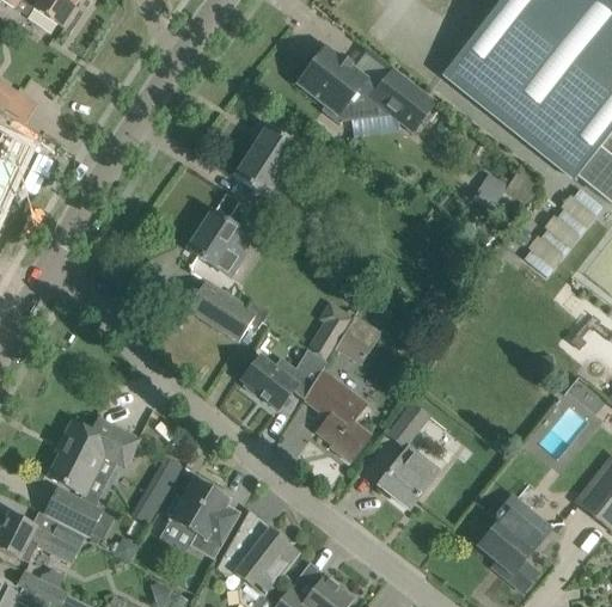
[(31,5),(41,11),(60,24),(75,0),(6,0),(14,6),(19,0),(24,0),(32,5),(31,5)]
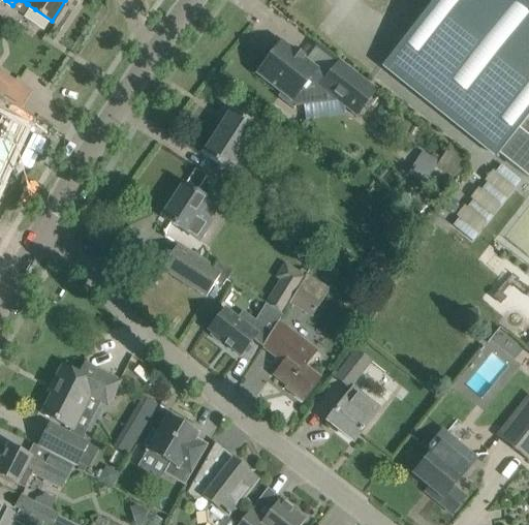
[(432,0),(384,59),(528,175),(528,0),(432,0)]
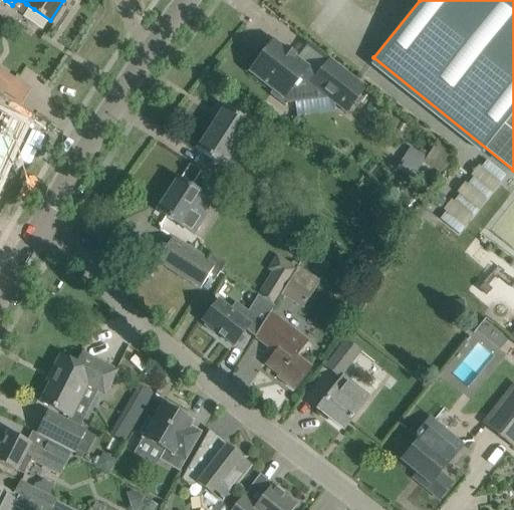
[(273,37),(249,69),(273,87),(270,91),(285,103),(296,88),(292,85),(301,74),(316,85),(322,77),(340,90),(333,99),(346,109),(366,84),(330,55),(317,71),(294,53),(295,52),(286,45),(285,46),(273,37)]
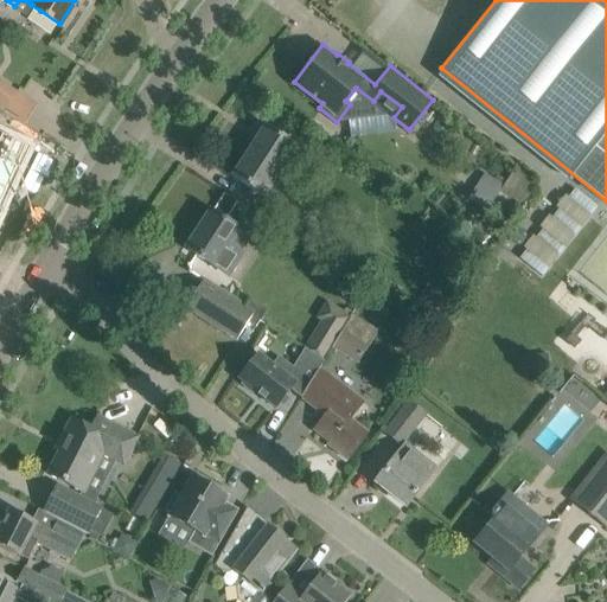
[(0,78),(0,101),(6,106),(16,89),(0,78)]
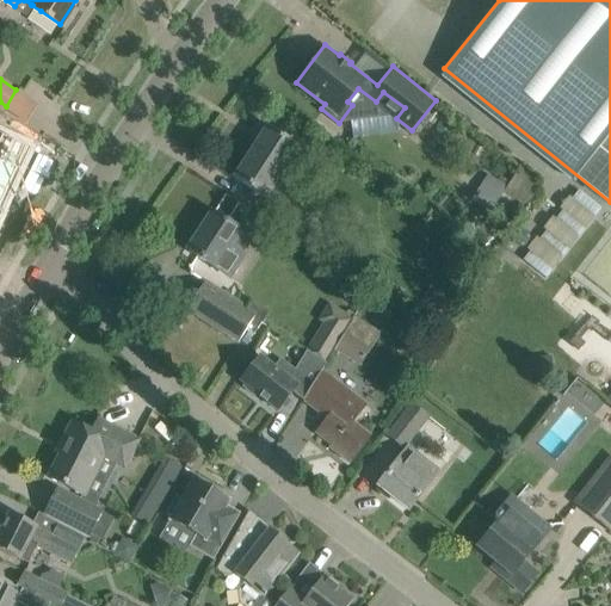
[(235,173),(235,174),(254,187),(265,195),(270,197),(260,212),(263,214),(307,242),(316,228),(277,202),(309,153),(297,144),(289,140),(269,127),(258,143),(255,142),(254,143),(257,144),(236,174),(235,173)]
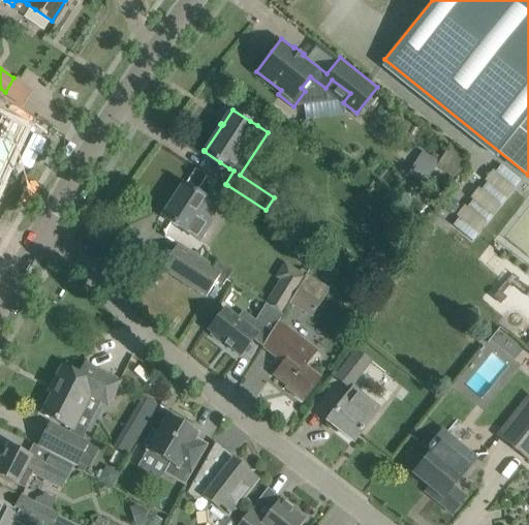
[(0,175),(24,124),(5,115),(0,113),(0,175)]
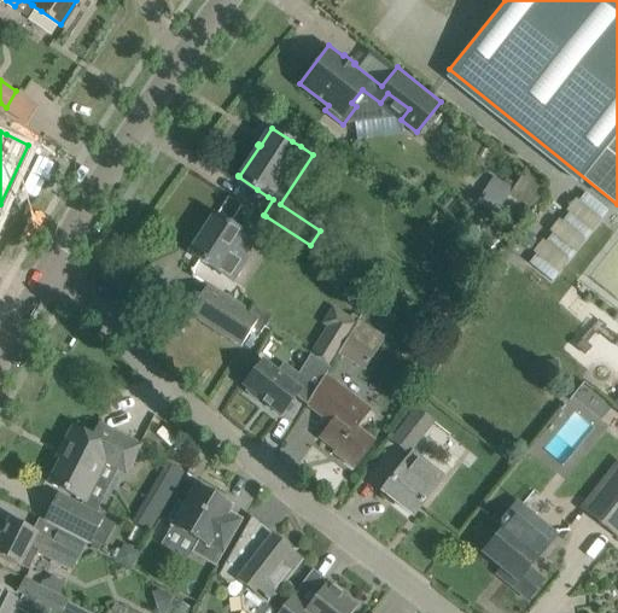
[(500,179),(483,203),(494,211),(508,191),(512,187),(500,179)]
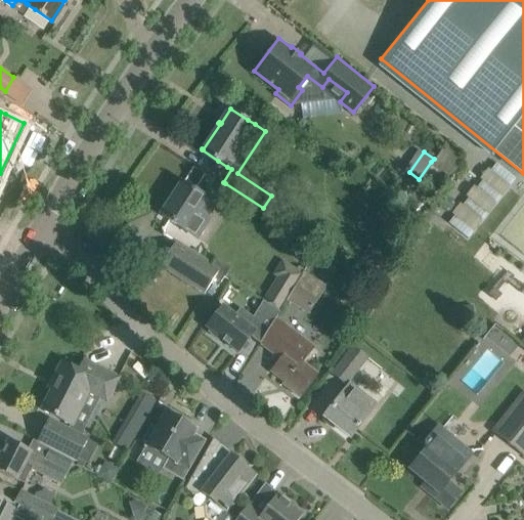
[(490,158),(445,218),(465,232),(510,173),(490,158)]
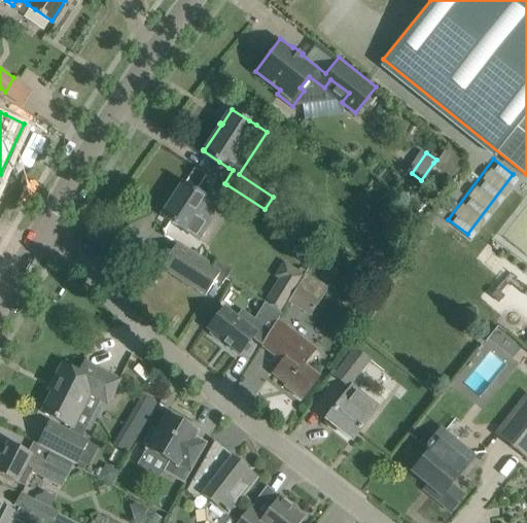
[(210,200),(200,193),(182,182),(162,213),(197,236),(210,214),(216,205),(210,201),(210,200)]
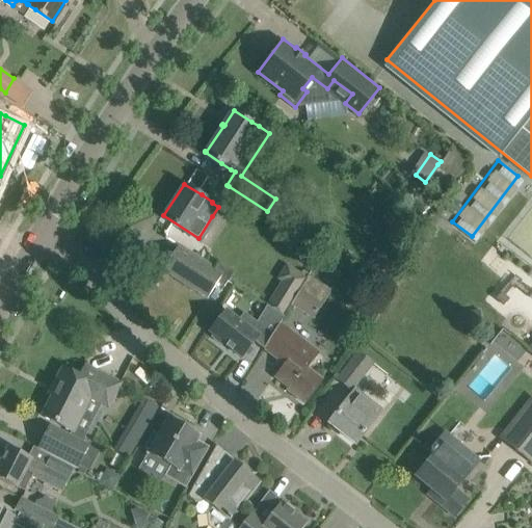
[(180,243),(164,268),(208,295),(215,284),(221,288),(229,278),(230,274),(228,273),(223,270),(214,265),(203,258),(197,255),(180,243)]
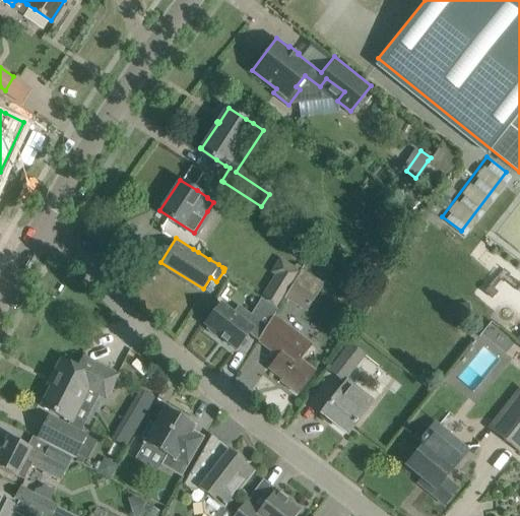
[(325,276),(333,265),(323,258),(315,269),(325,276)]
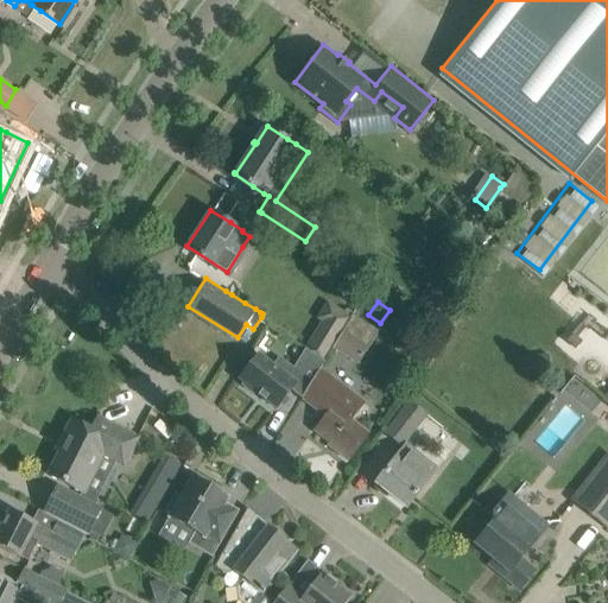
[(342,328),(340,332),(366,348),(379,328),(352,311),(342,328)]
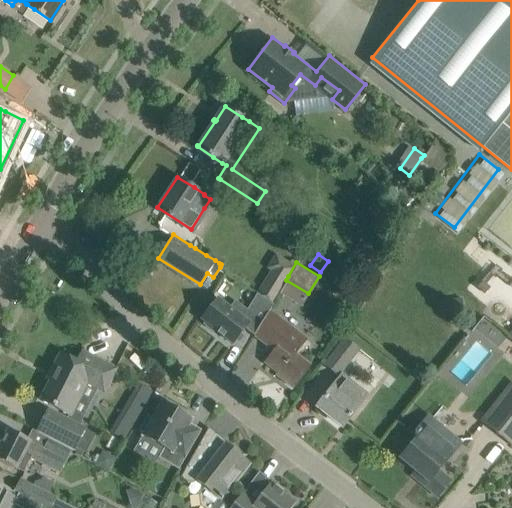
[(272,266),(257,291),(272,301),(279,290),(283,284),(288,276),(272,266)]
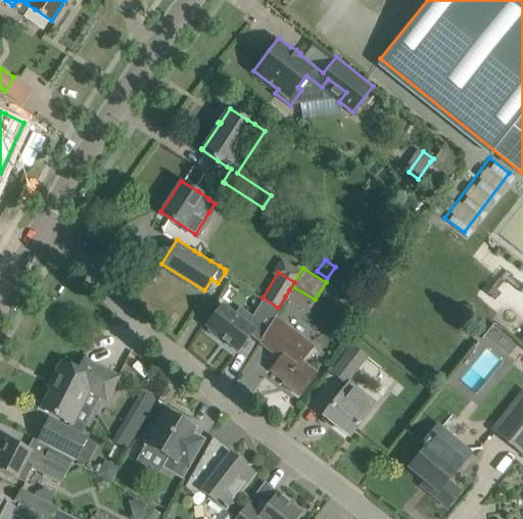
[(276,312),(278,308),(263,297),(252,314),(241,304),(235,312),(223,302),(206,323),(209,326),(208,328),(218,336),(219,334),(238,348),(250,332),(259,340),(265,332),(276,312)]
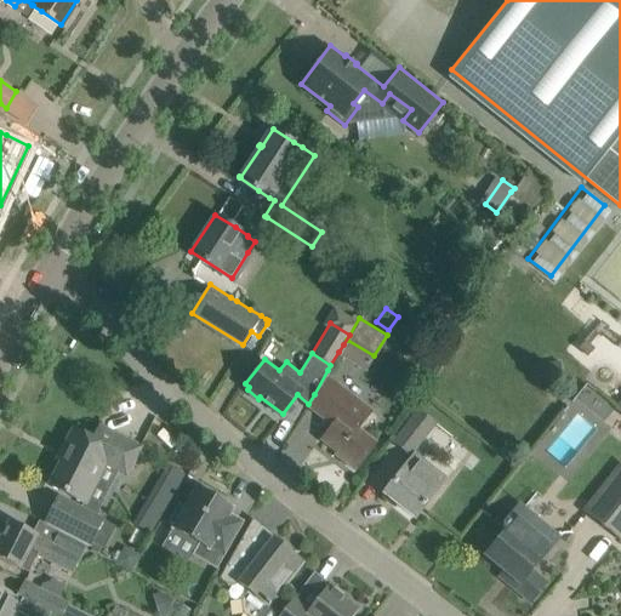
[(559,359),(545,360),(548,381),(563,378),(559,359)]
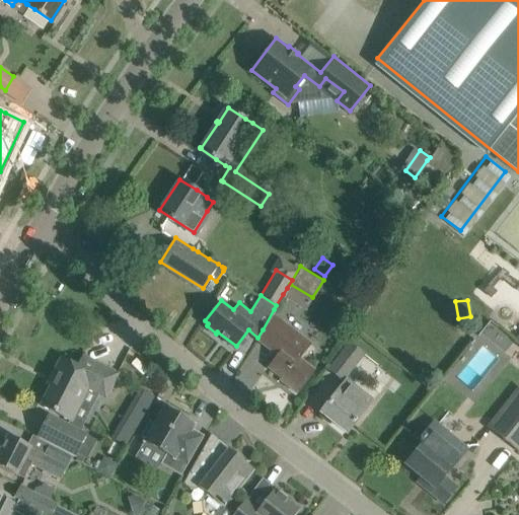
[(296,389),(308,374),(315,365),(298,352),(309,338),(274,309),(263,329),(257,338),(278,354),(269,365),(287,378),(285,381),(296,389)]
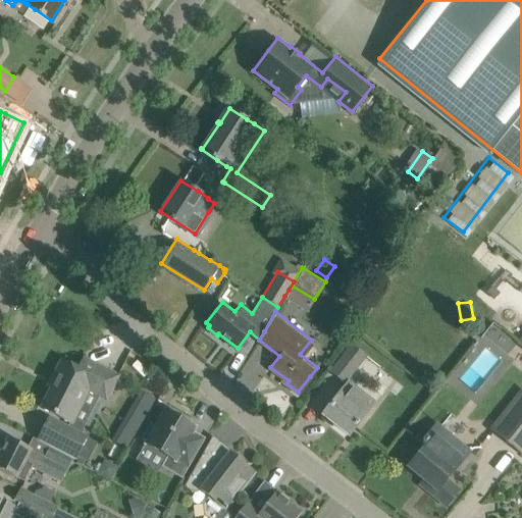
[(351,342),(330,368),(345,379),(365,352),(351,342)]
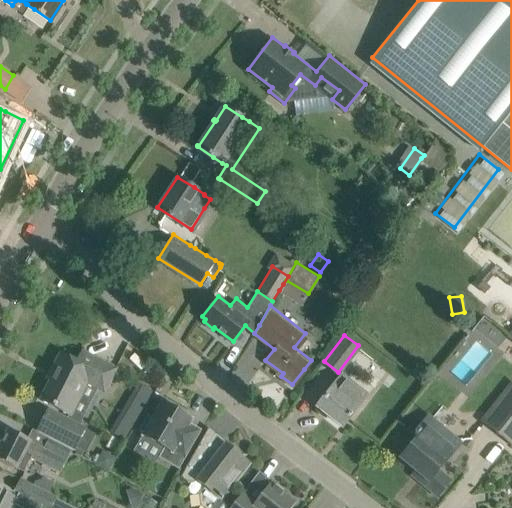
[(56,369),(41,398),(59,407),(70,413),(80,418),(97,386),(104,389),(107,384),(116,366),(83,349),(77,360),(61,352),(53,367),(56,369)]
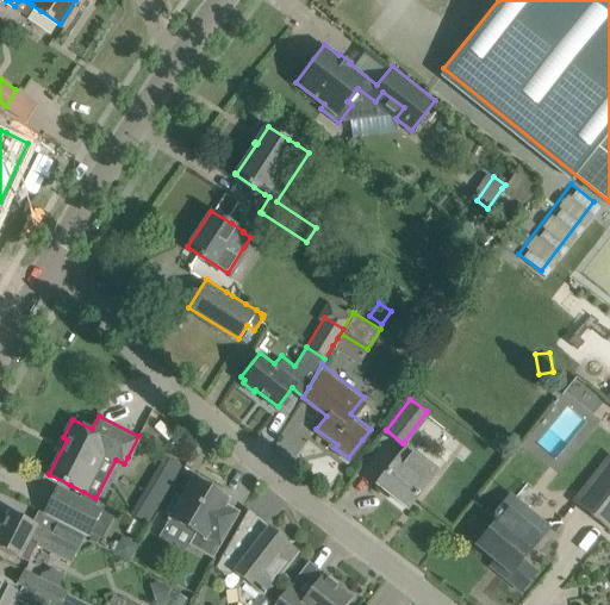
[(408,505),(423,486),(440,465),(410,442),(397,459),(396,459),(378,481),(408,505)]
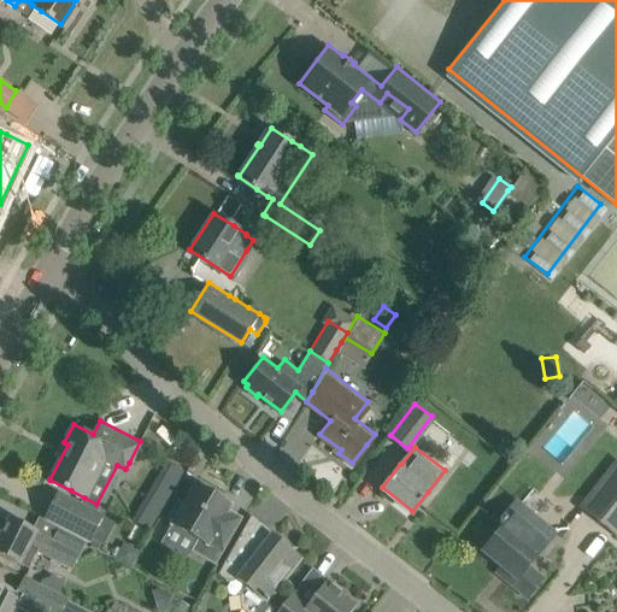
[(166,459),(159,471),(177,482),(184,470),(166,459)]
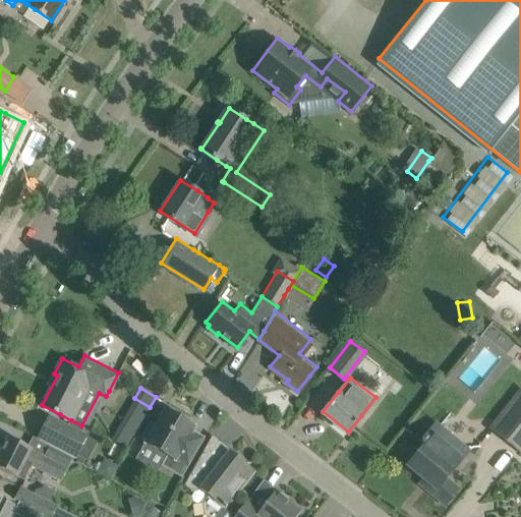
[(520,388),(493,425),(520,448),(520,388)]
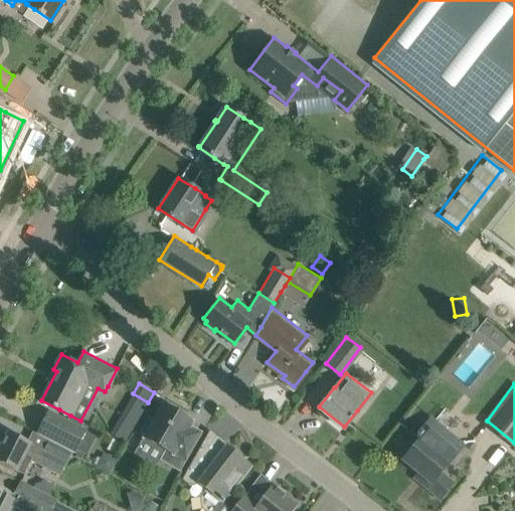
[(183,409),(167,400),(165,403),(163,402),(153,418),(148,415),(140,431),(145,434),(144,436),(165,448),(159,458),(180,470),(202,432),(190,423),(192,419),(181,413),(183,409)]
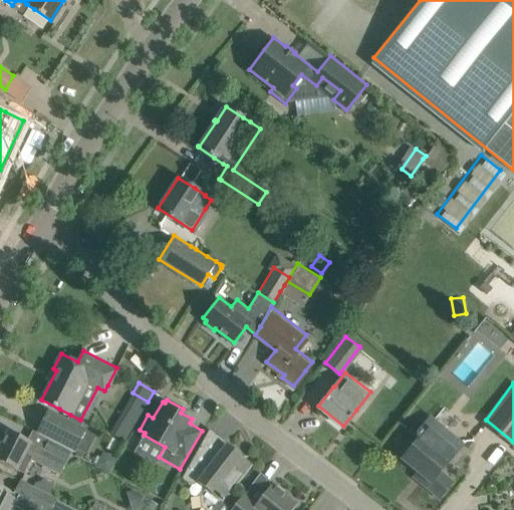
[(85,428),(48,409),(37,430),(38,431),(37,432),(48,437),(72,449),(73,450),(85,428)]
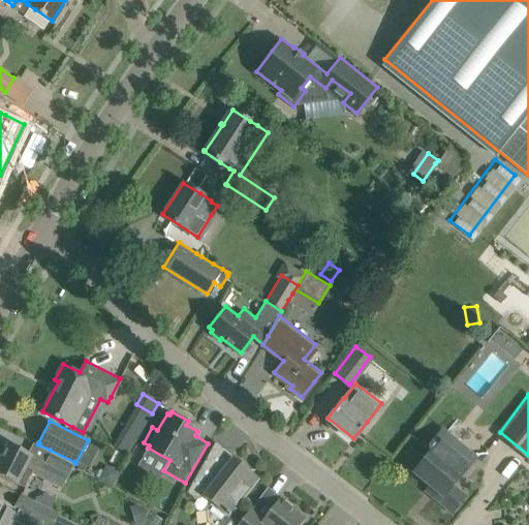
[(452,510),(464,494),(466,492),(453,481),(463,467),(462,467),(474,452),(444,426),(429,444),(433,449),(414,470),(430,485),(427,489),(428,489),(433,483),(437,487),(432,493),(452,510)]
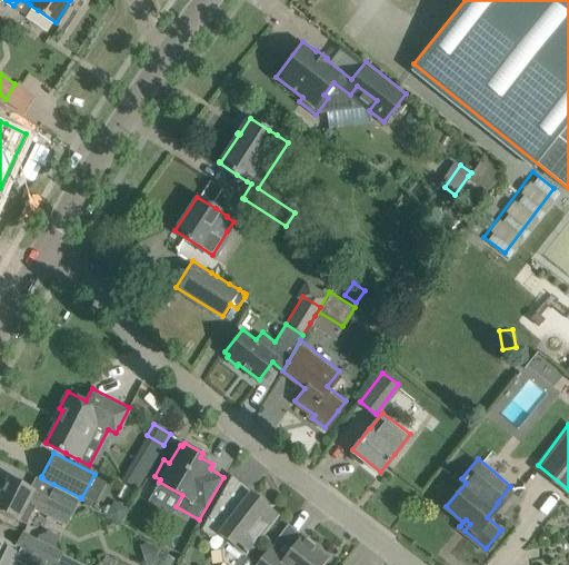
[(129,465),(122,477),(139,487),(146,475),(129,465)]
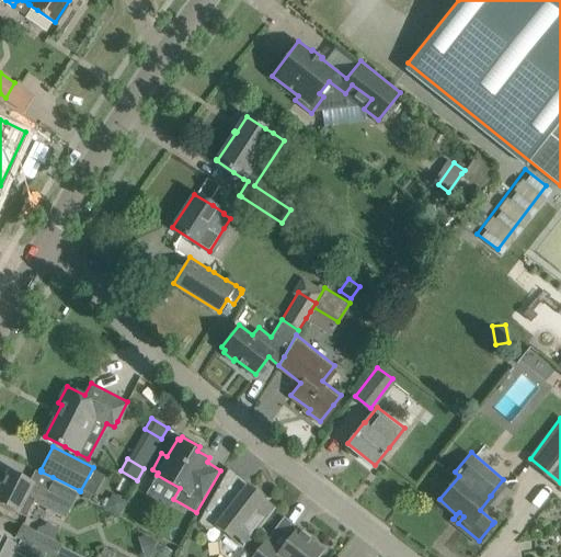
[(47,488),(9,468),(0,485),(0,500),(26,514),(34,499),(66,515),(79,490),(53,477),(47,488)]
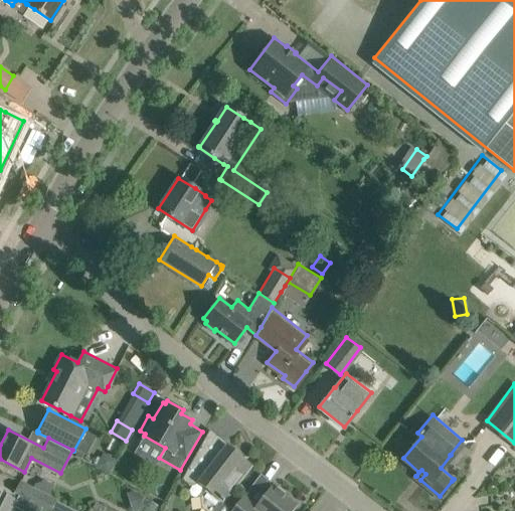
[(222,500),(238,480),(250,464),(226,445),(216,458),(200,445),(181,477),(188,483),(199,482),(205,487),(199,495),(201,507),(206,510),(211,510),(221,499),(222,500)]
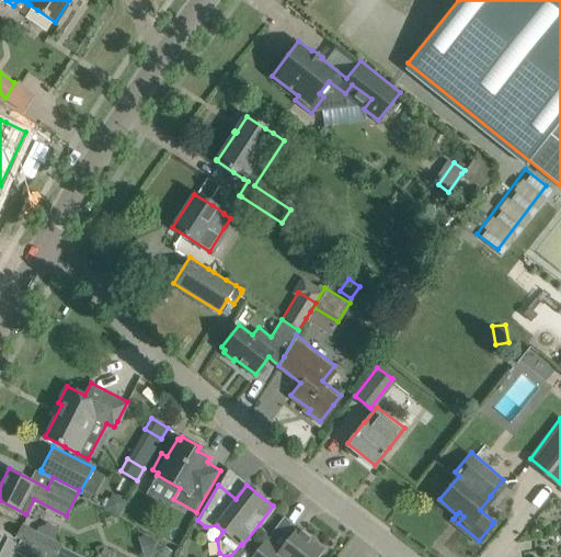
[(50,556),(54,556),(61,544),(21,523),(13,537),(50,556)]
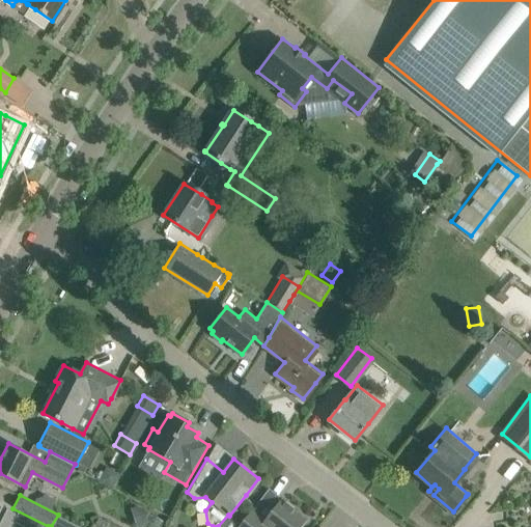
[(236,526),(300,526),(306,519),(297,510),(298,508),(282,496),(264,519),(252,508),(239,525),(236,526)]
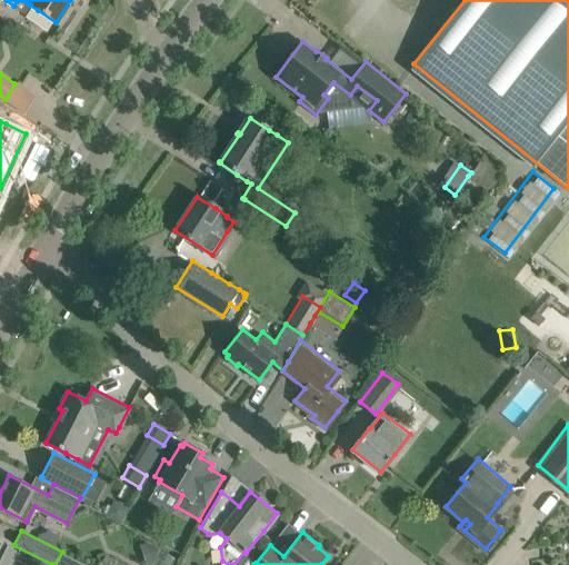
[(10,541),(2,537),(0,535),(0,564),(15,564),(21,553),(8,545),(10,541)]
